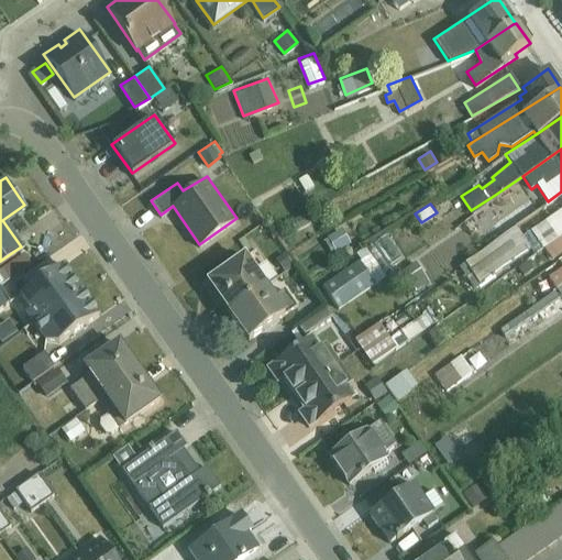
[(561,208),(530,230),(524,234),(533,249),(536,252),(542,248),(561,233),(561,208)]
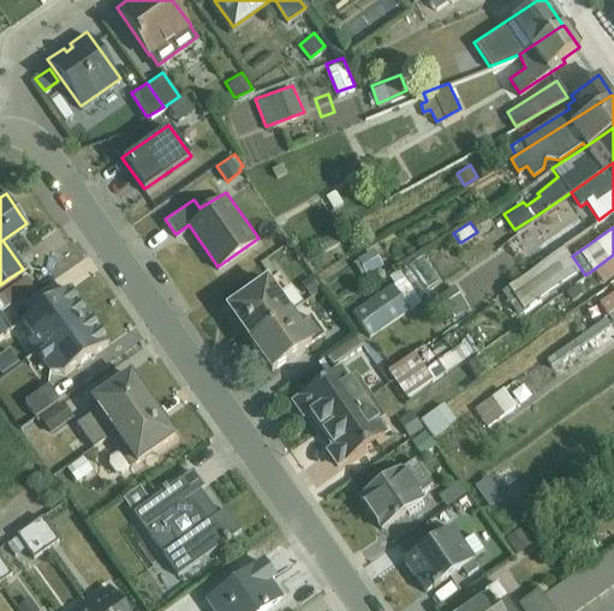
[(333,229),(315,239),(321,251),(340,240),(333,229)]
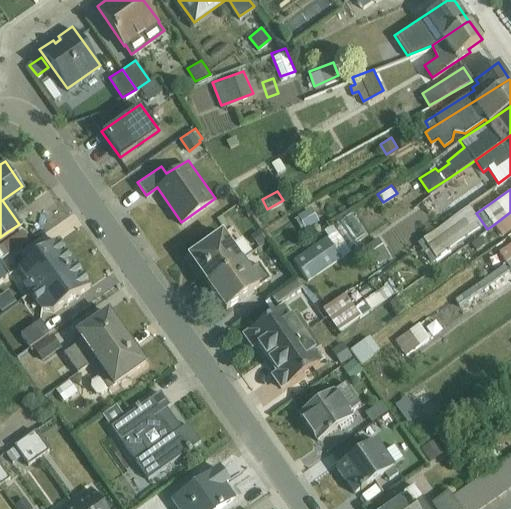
[(299,214),(294,215),(302,229),(306,227),(305,226),(318,218),(310,205),(298,213),(299,214)]
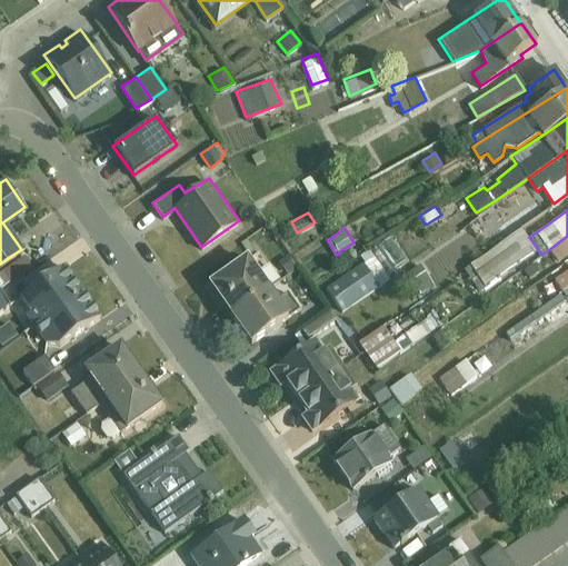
[(521,228),(464,267),(479,289),(482,287),(485,289),(500,279),(499,277),(537,250),(521,228)]
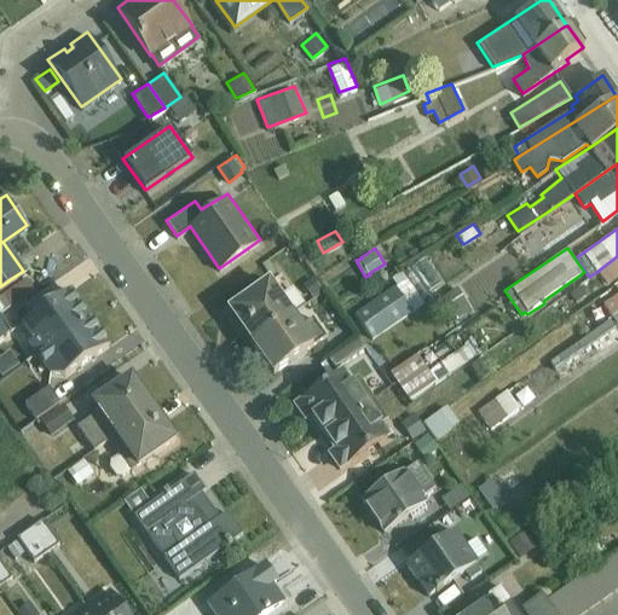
[(397,282),(354,311),(373,336),(425,301),(421,295),(429,290),(428,289),(442,279),(423,255),(392,276),(397,282)]
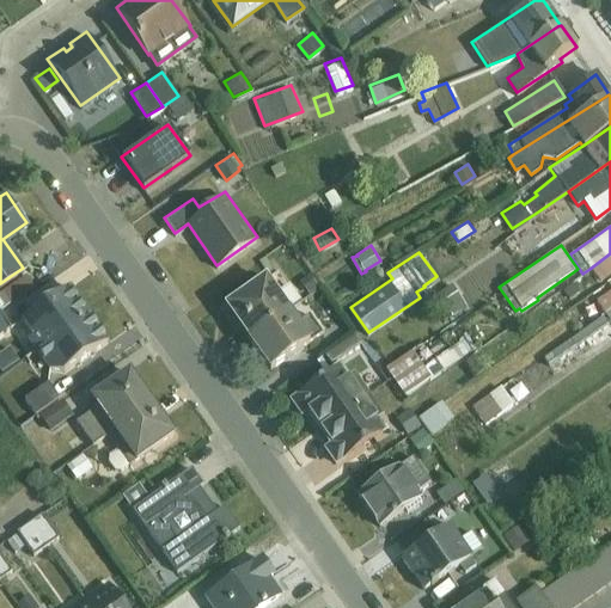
[(309,271),(298,280),(307,293),(319,286),(309,271)]
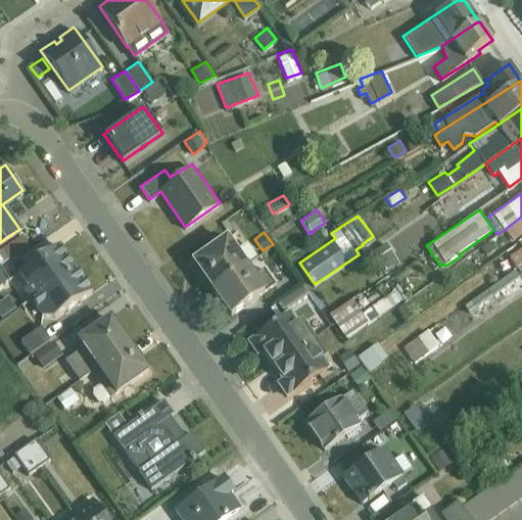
[(0,263),(30,243),(21,233),(0,247),(0,263)]
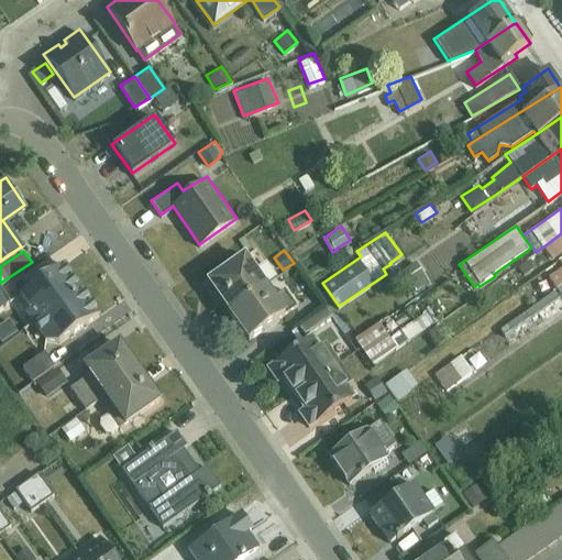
[(228,309),(266,283),(277,276),(266,259),(255,266),(245,253),(208,281),(228,309)]
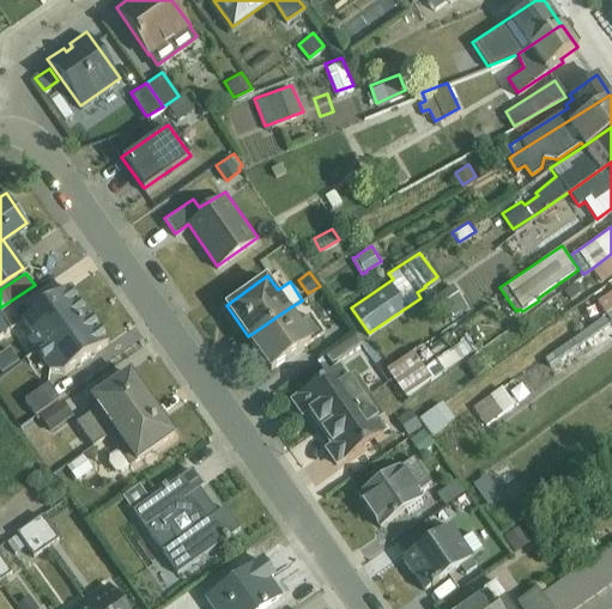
[(611,280),(609,282),(611,288),(611,290),(598,300),(604,311),(611,305),(611,280)]
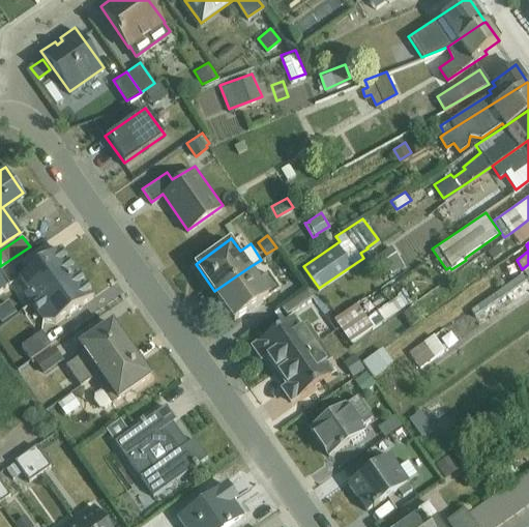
[(391,243),(379,252),(391,271),(404,263),(391,243)]
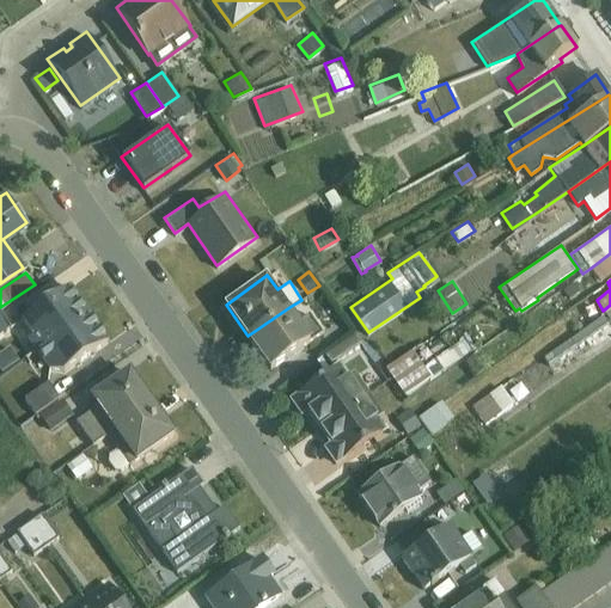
[(35,348),(87,311),(68,283),(22,317),(31,333),(28,337),(35,348)]
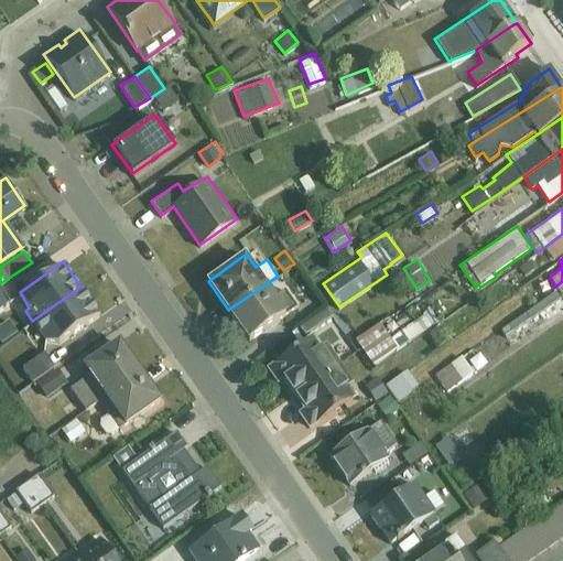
[(267,283),(228,310),(248,338),(261,330),(278,317),(296,304),(285,288),(274,294),(267,283)]
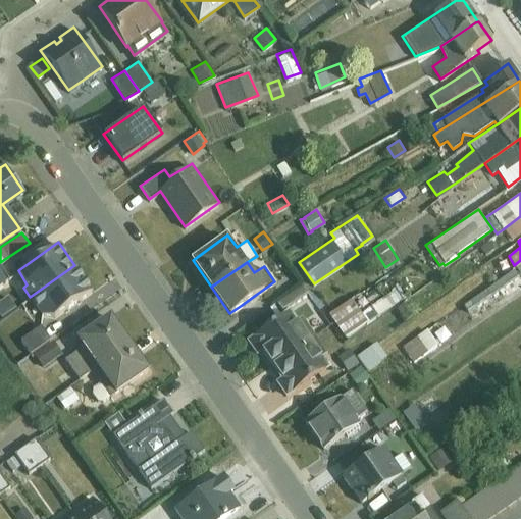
[(0,282),(8,278),(0,265),(0,282)]
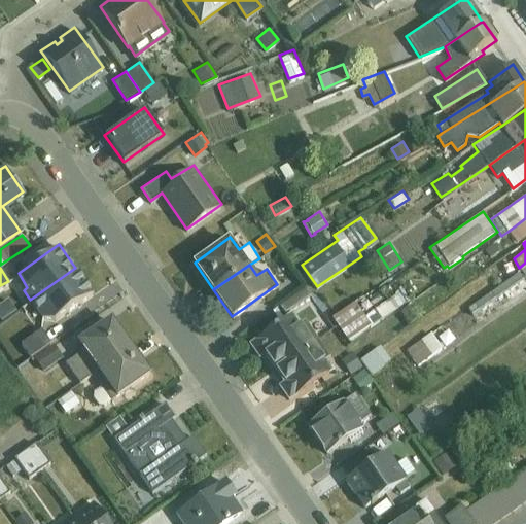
[(75,268),(30,300),(41,316),(54,318),(92,291),(75,268)]
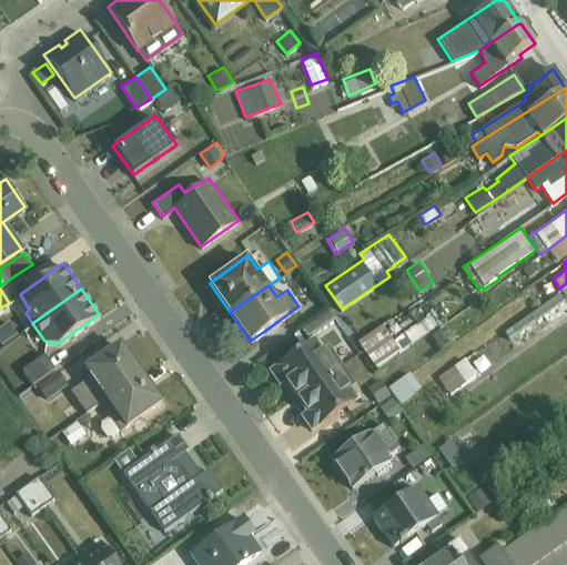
[(557,294),(505,333),(510,340),(533,322),(563,301),(557,294)]
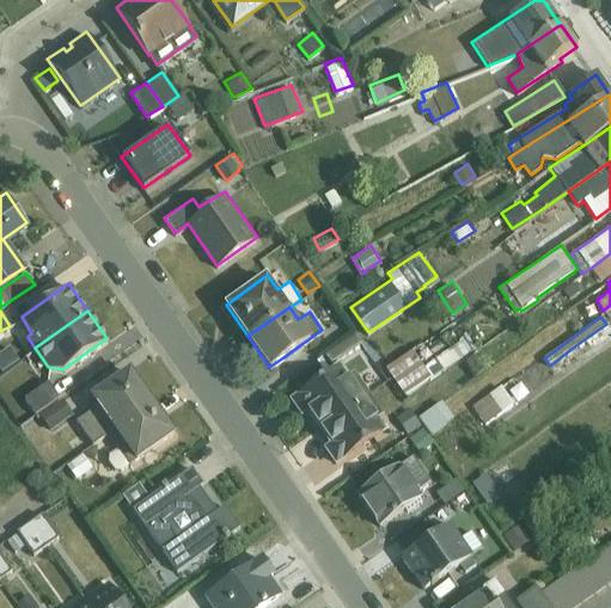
[(341,343),(325,354),(331,362),(360,343),(354,335),(341,343)]
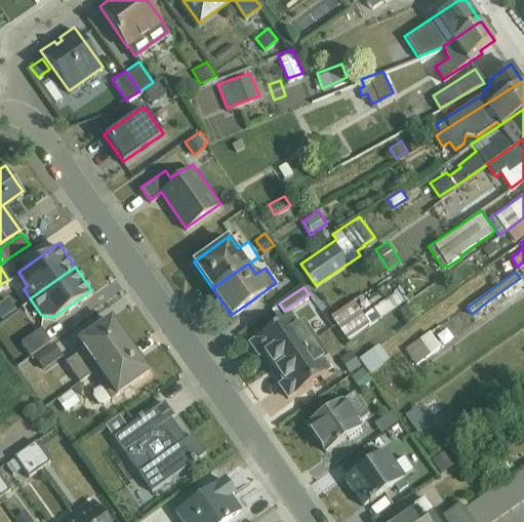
[(378,302),(364,312),(372,323),(377,320),(409,297),(403,287),(380,303),(378,302)]
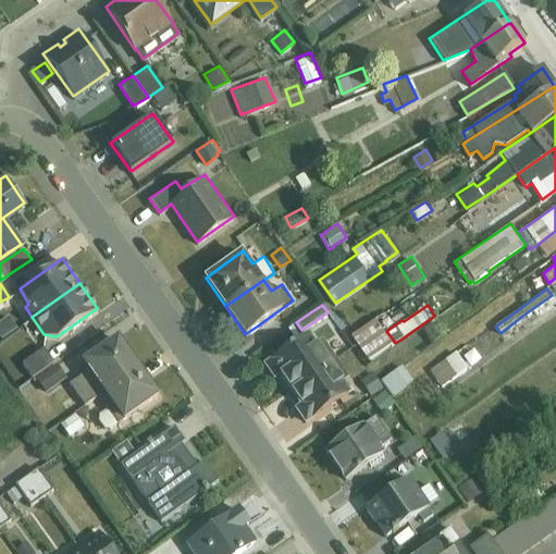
[(274,314),(258,325),(260,328),(276,317),(274,314)]
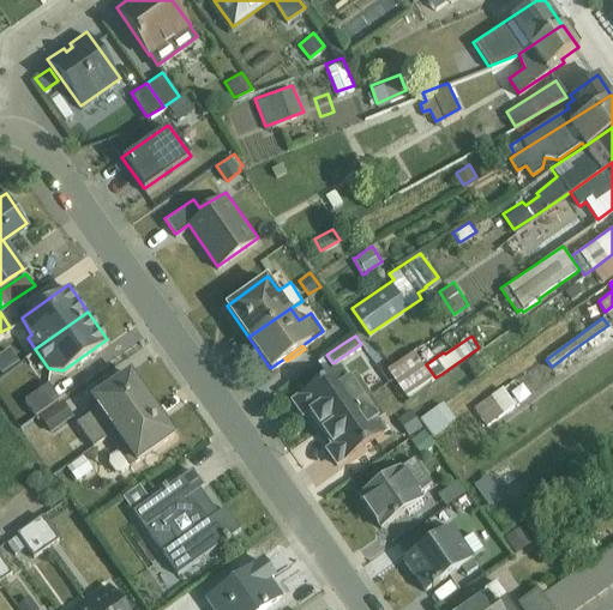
[(413,349),(386,367),(407,396),(432,376),(413,349)]
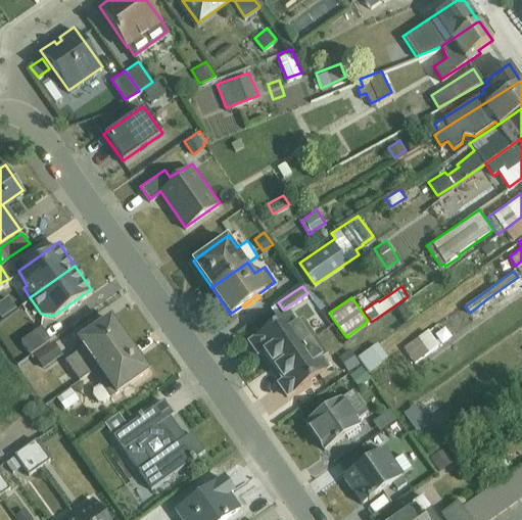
[(405,300),(395,309),(406,320),(415,314),(405,300)]
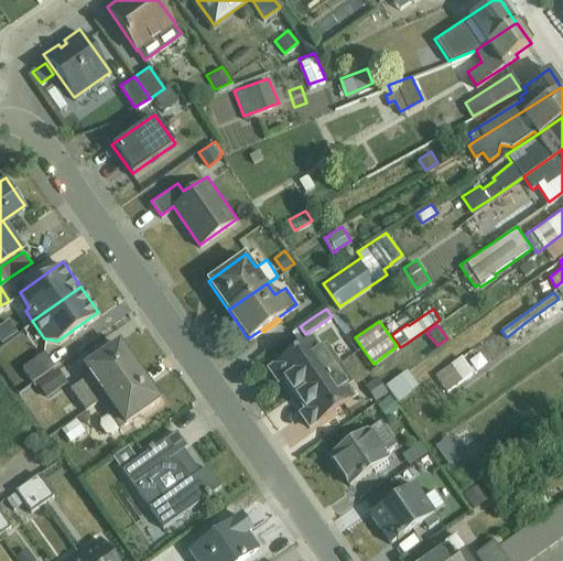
[(294,392),(340,360),(326,342),(321,345),(314,335),(269,367),(278,380),(283,376),(294,392)]
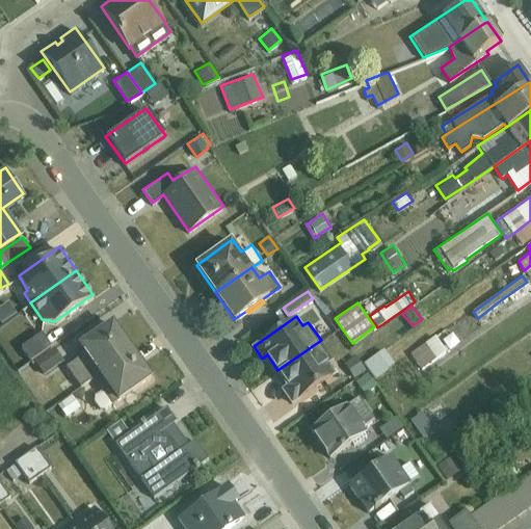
[(94,375),(131,348),(112,321),(75,347),(80,355),(67,364),(81,385),(94,375)]
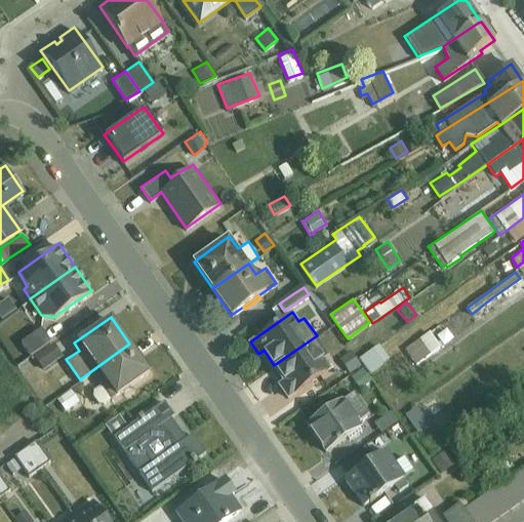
[(40,325),(21,339),(31,354),(38,348),(51,339),(40,325)]
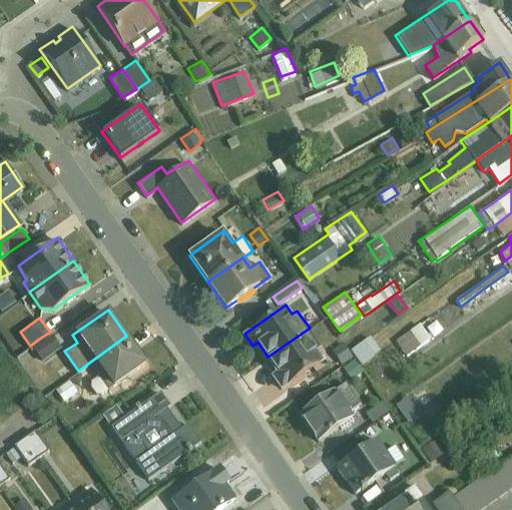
[(424,320),(395,339),(406,354),(434,335),(424,320)]
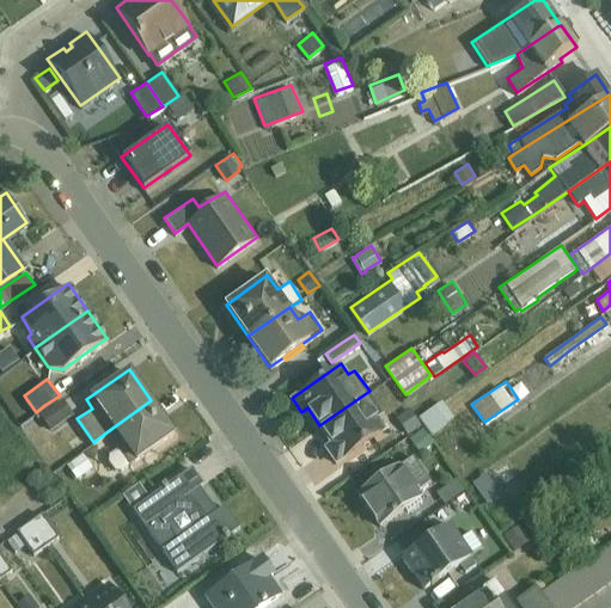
[(370,391),(319,425),(331,443),(325,447),(335,461),(385,427),(378,417),(384,412),(370,391)]
